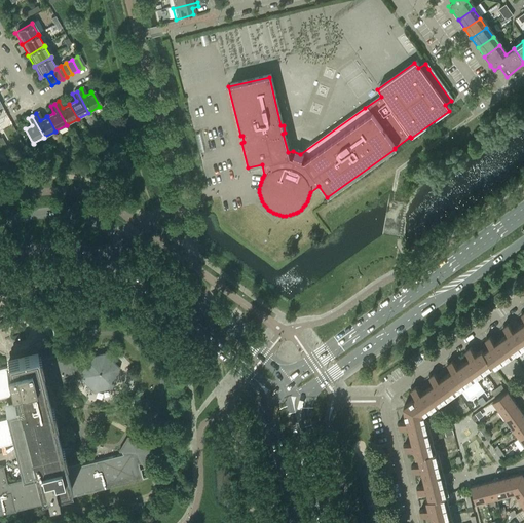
[(70,309),(67,316),(73,321),(77,313),(70,309)]
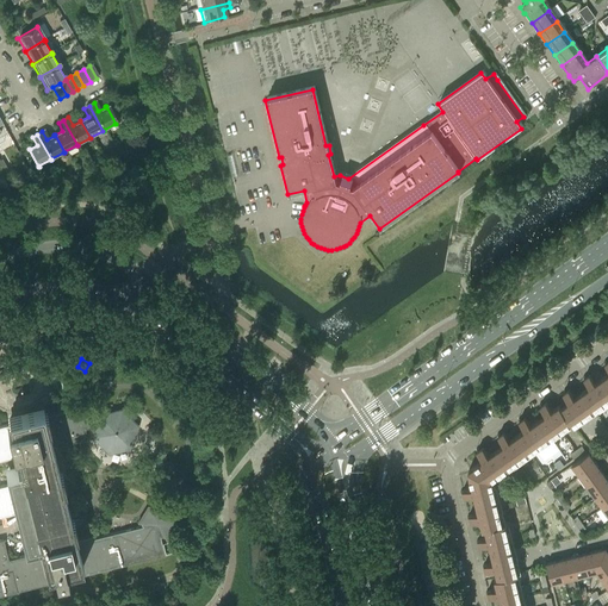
[(588,378),(582,381),(588,391),(581,395),(593,412),(607,400),(607,389),(601,381),(594,386),(588,378)]
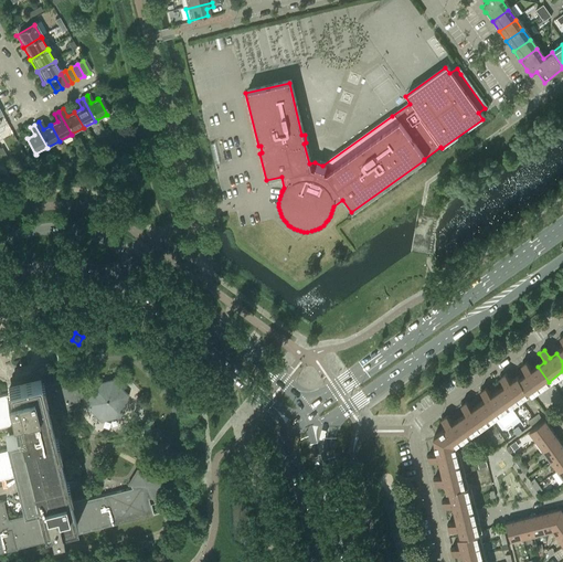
[(524,363),(519,368),(524,375),(522,378),(533,393),(549,382),(538,367),(530,372),(524,363)]
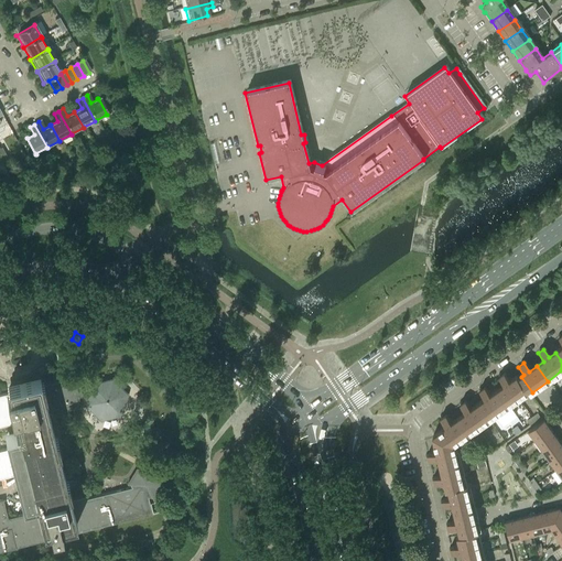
[(503,375),(497,379),(503,387),(496,391),(507,408),(527,392),(517,379),(517,380),(516,378),(508,383),(503,375)]
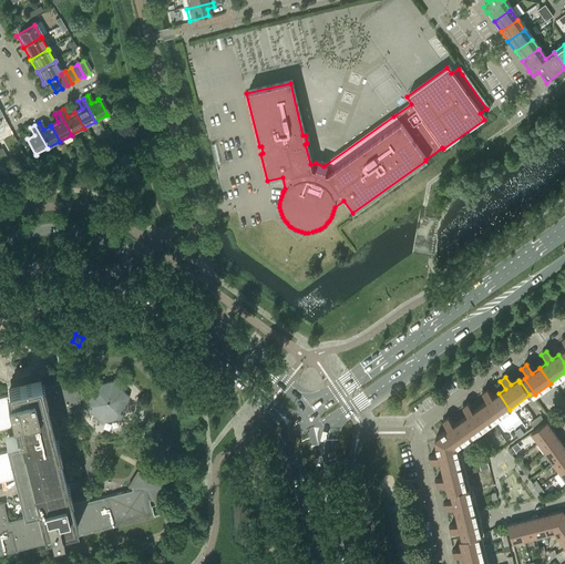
[(69,508),(55,457),(47,419),(82,410),(83,410),(99,426),(121,420),(127,398),(111,382),(89,388),(88,388),(88,387),(81,379),(61,383),(61,385),(40,390),(38,382),(4,390),(8,401),(6,401),(6,398),(0,399),(0,483),(13,480),(21,511),(34,508),(37,516),(6,524),(1,504),(0,504),(0,556),(51,544),(51,541),(59,539),(60,542),(151,519),(146,502),(152,502),(160,489),(152,475),(136,475),(131,488),(134,491),(69,508)]
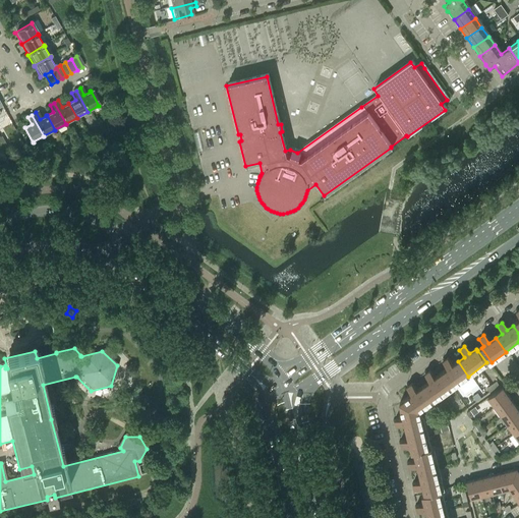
[(446,359),(441,362),(446,369),(440,375),(450,389),(468,377),(458,361),(451,366),(446,359)]
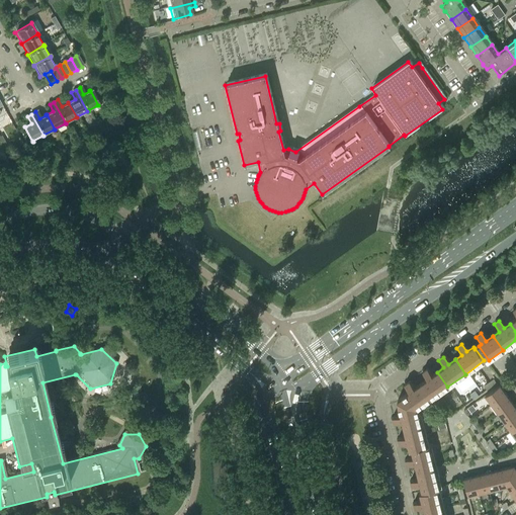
[(426,369),(421,373),(426,380),(419,385),(430,400),(447,387),(437,372),(431,376),(426,369)]
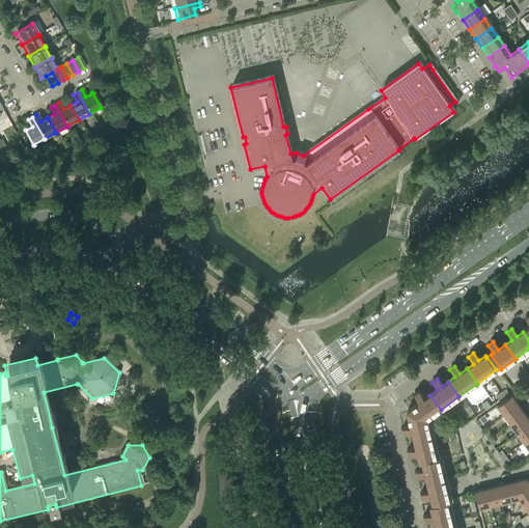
[(418,392),(413,396),(418,404),(406,412),(406,413),(418,417),(426,420),(441,410),(429,395),(423,399),(418,392)]
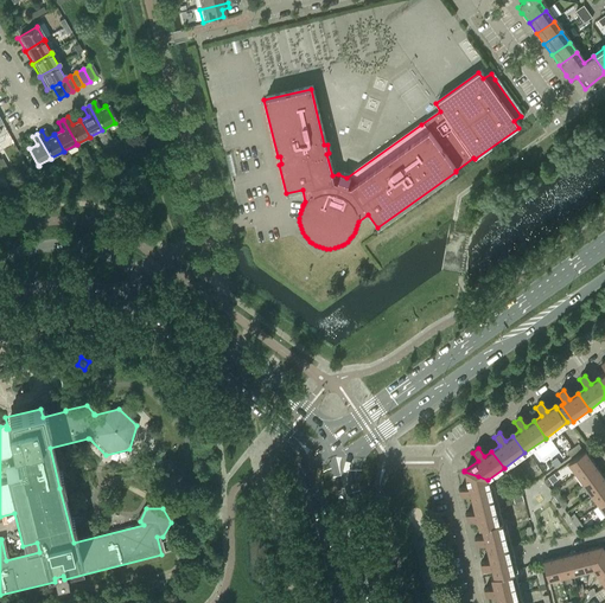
[(565,456),(568,460),(580,451),(577,448),(565,456)]
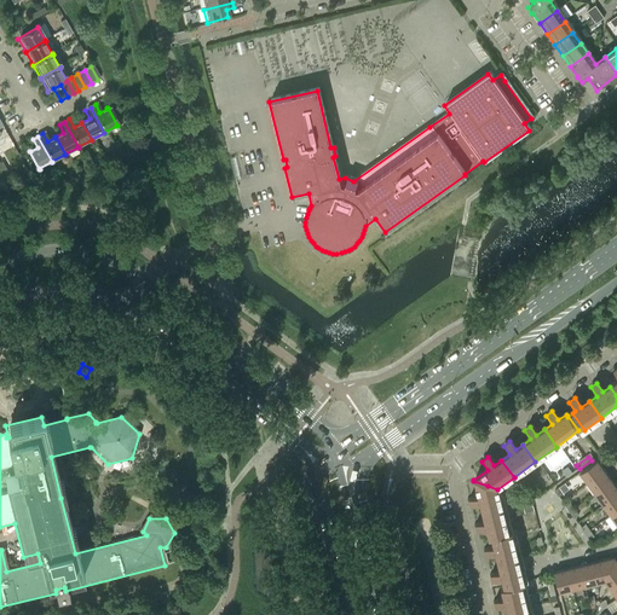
[(595,463),(578,475),(586,486),(603,474),(595,463)]
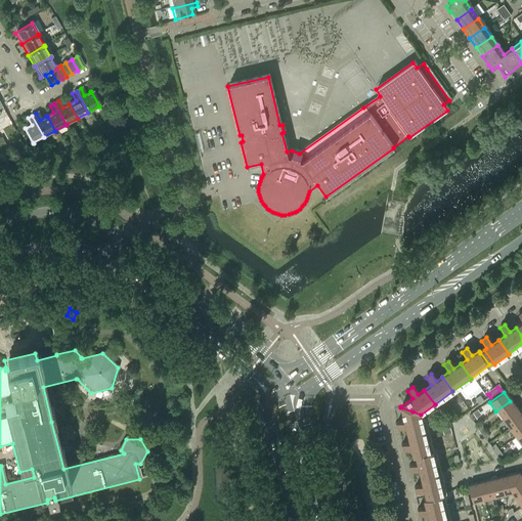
[(482,402),(480,399),(476,395),(471,398),(477,406),(482,402)]
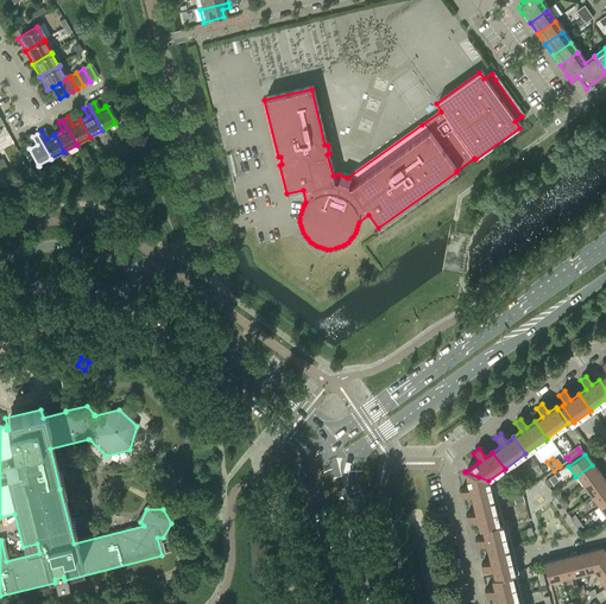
[(592,465),(575,477),(584,488),(600,476),(592,465)]
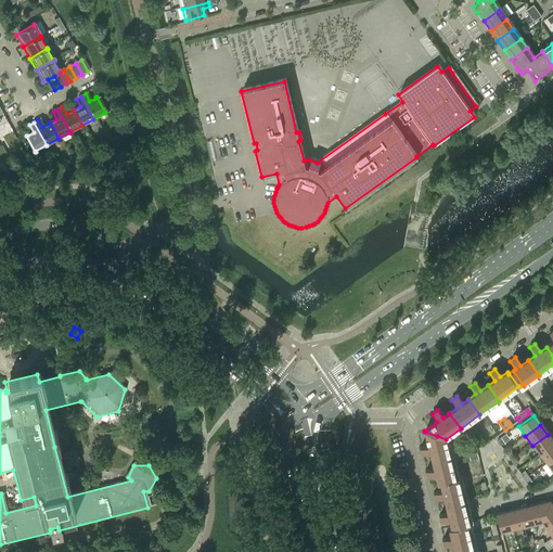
[(428,447),(419,449),(421,456),(429,453),(432,461),(450,457),(446,439),(437,436),(424,432),(428,447)]
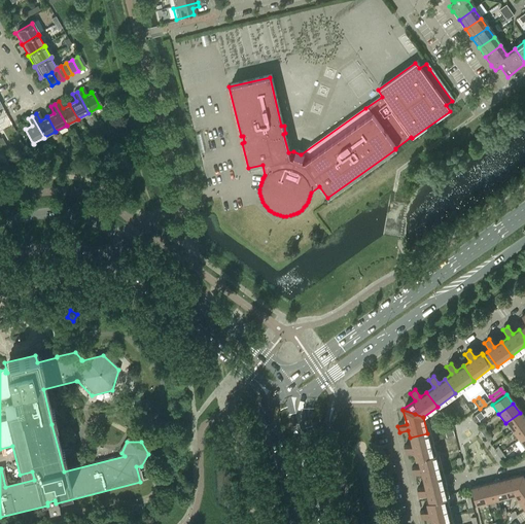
[(524,420),(520,413),(505,423),(512,432),(524,422),(524,420)]
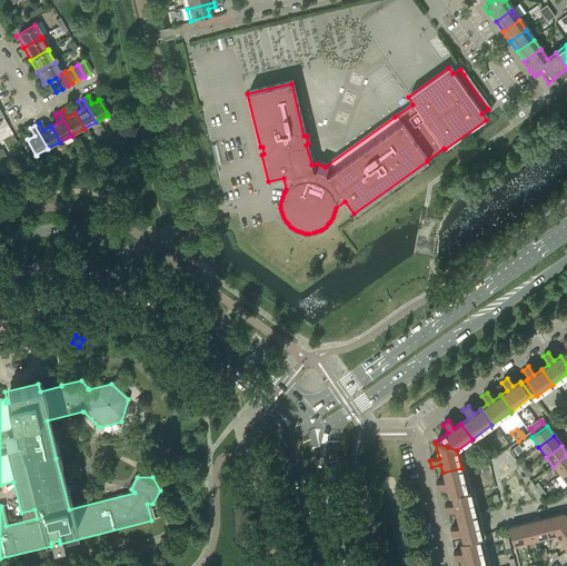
[(566,456),(553,467),(559,477),(566,470),(566,456)]
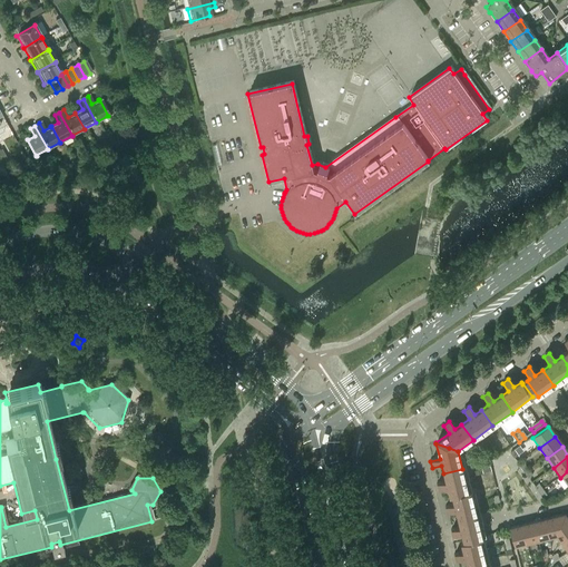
[(446,482),(436,485),(438,491),(447,489),(449,498),(452,497),(451,497),(468,492),(462,469),(443,473),(446,482)]
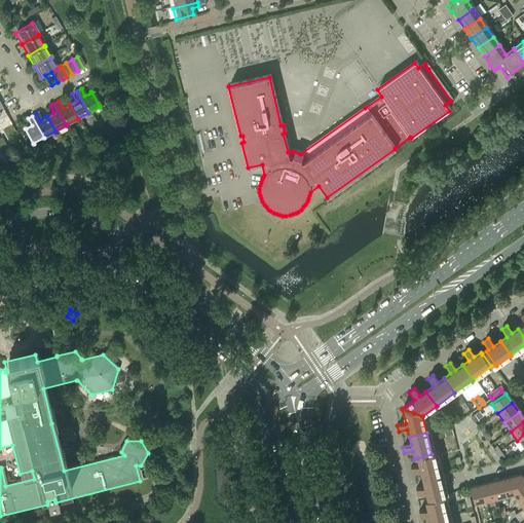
[(418,465),(410,468),(411,474),(420,472),(422,480),(439,476),(434,453),(432,454),(416,458),(417,458),(418,465)]
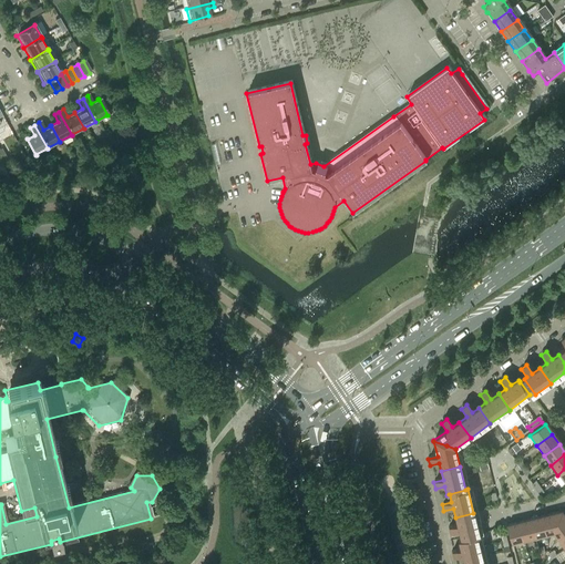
[(458,525),(448,527),(449,534),(459,532),(460,535),(479,531),(473,513),(455,518),(458,525)]
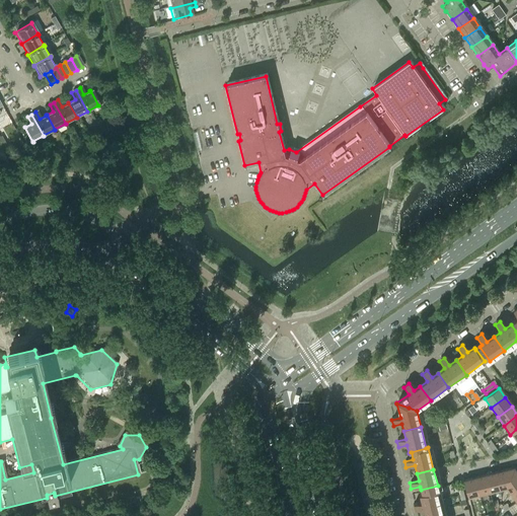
[(513,469),(496,474),(500,491),(506,490),(513,469)]
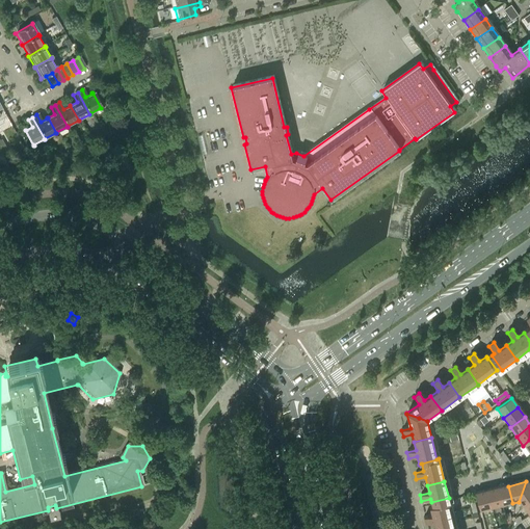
[(529,501),(529,486),(526,481),(519,502),(522,507),(529,501)]
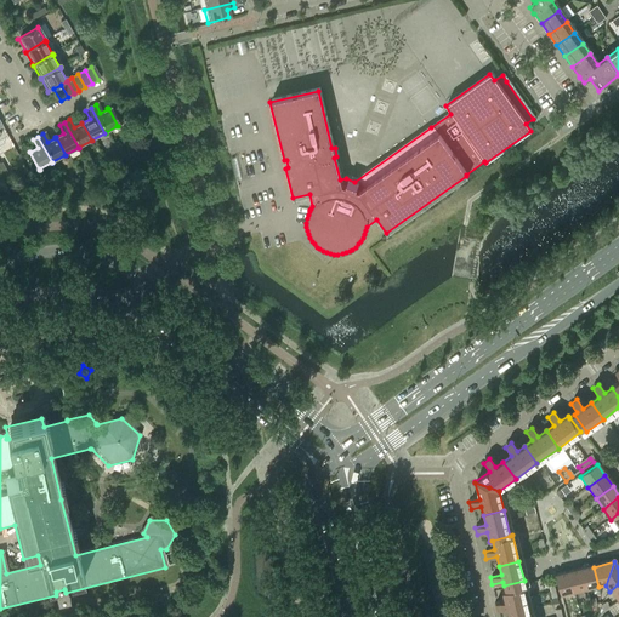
[(594,567),(580,570),(585,590),(598,587),(594,567)]
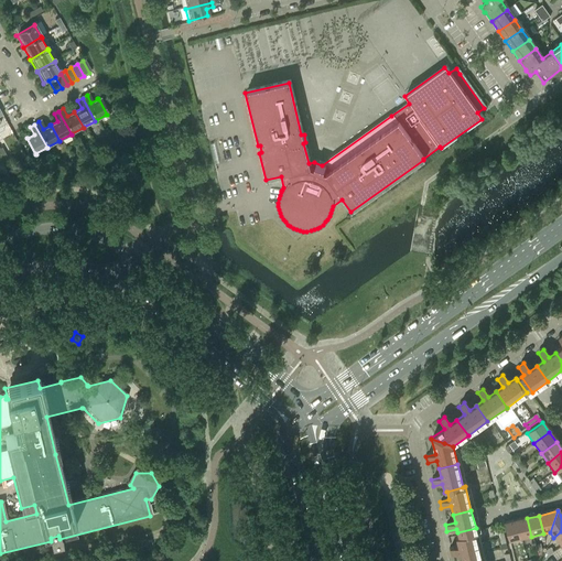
[(527,518),(516,521),(520,540),(531,537),(527,518)]
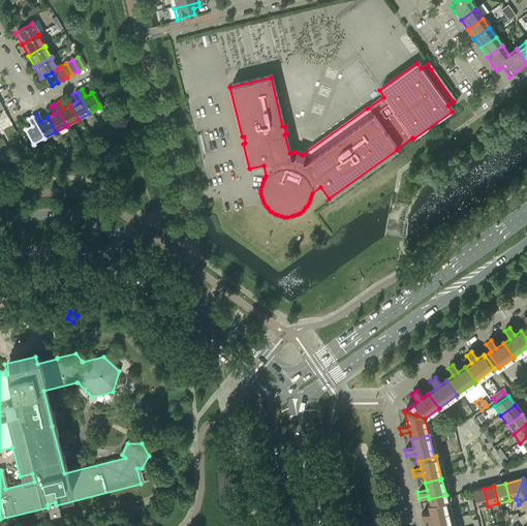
[(484,489),(472,491),(476,508),(488,506),(484,489)]
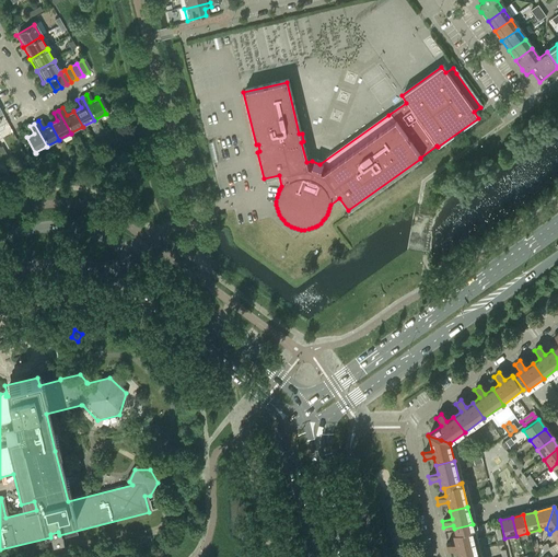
[(454,543),(445,545),(446,552),(456,549),(458,556),(463,556),(477,553),(471,530),(455,533),(455,534),(452,534),(454,543)]
